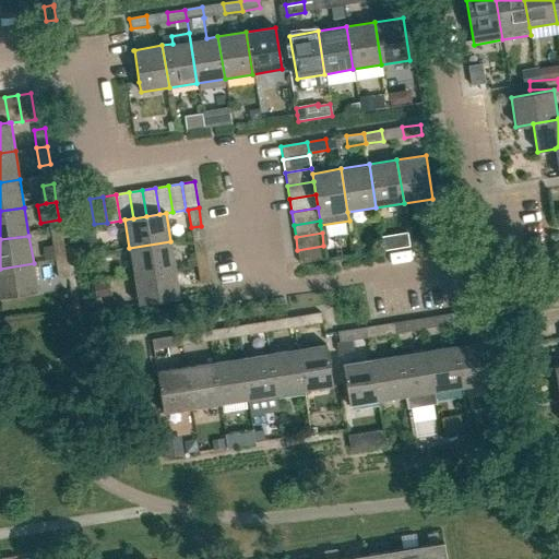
[(55,260),(64,259),(62,240),(51,242),(55,260)]
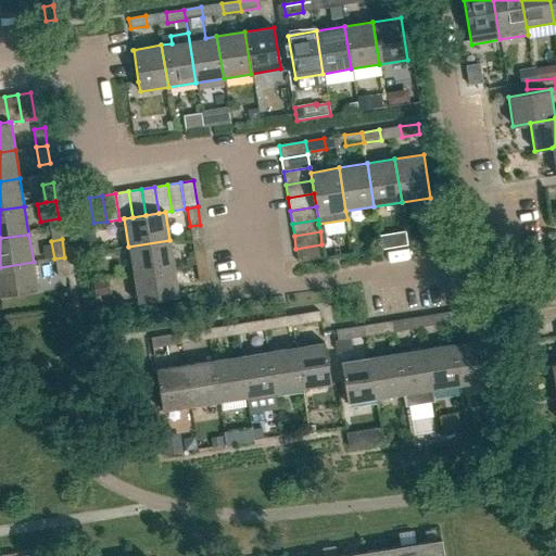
[(133,274),(175,267),(169,240),(128,247),(133,274)]
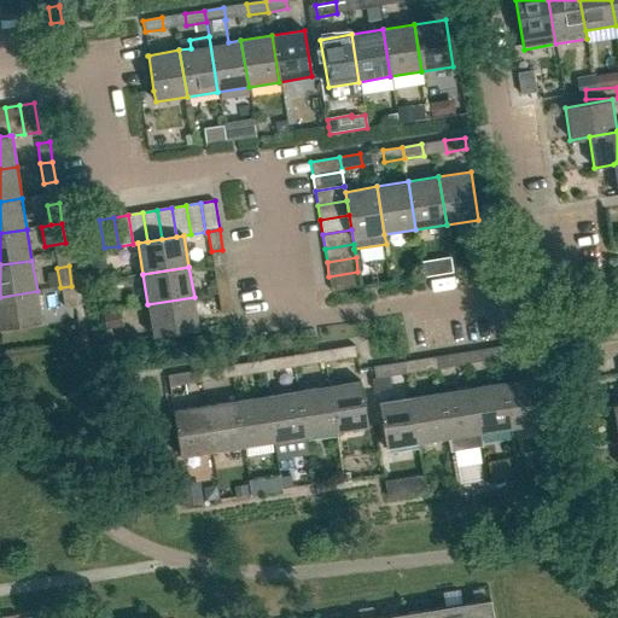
[(357,272),(328,277),(331,291),(360,286),(357,272)]
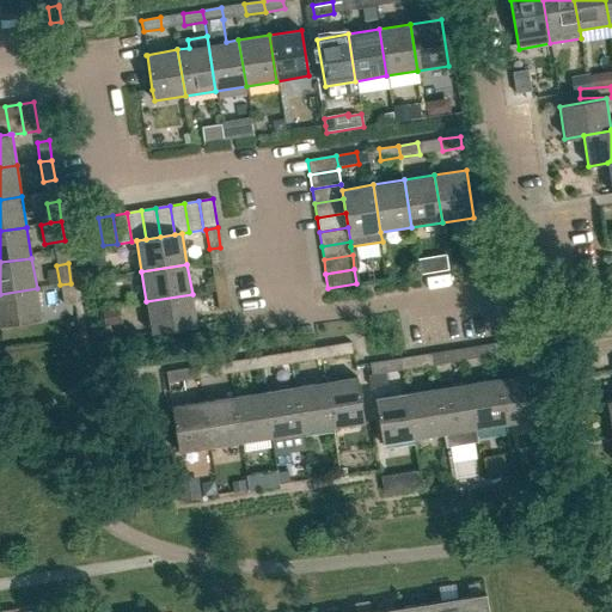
[(216,291),(227,288),(224,270),(213,271),(216,291)]
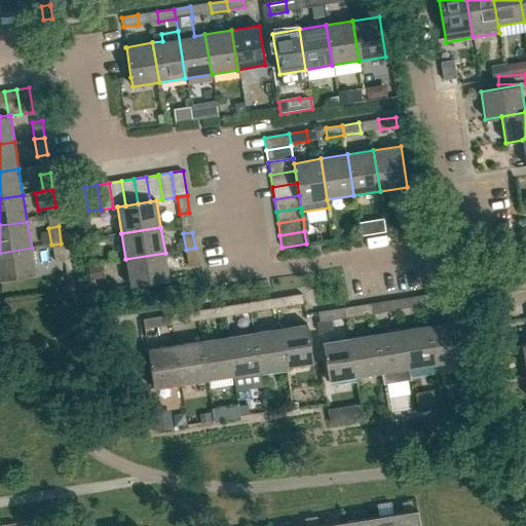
[(61,243),(51,245),(53,261),(64,259),(61,243)]
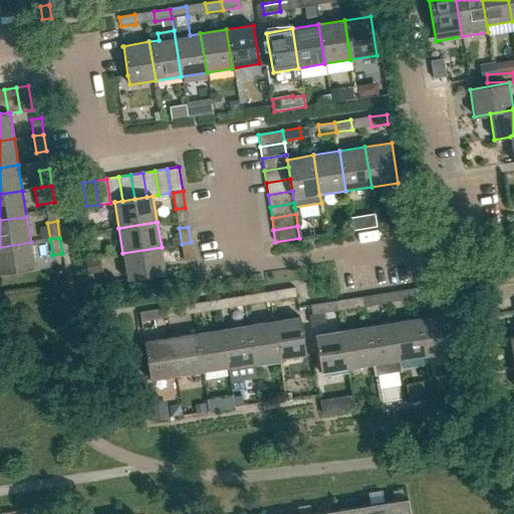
[(31,242),(0,247),(0,274),(35,268),(31,242)]
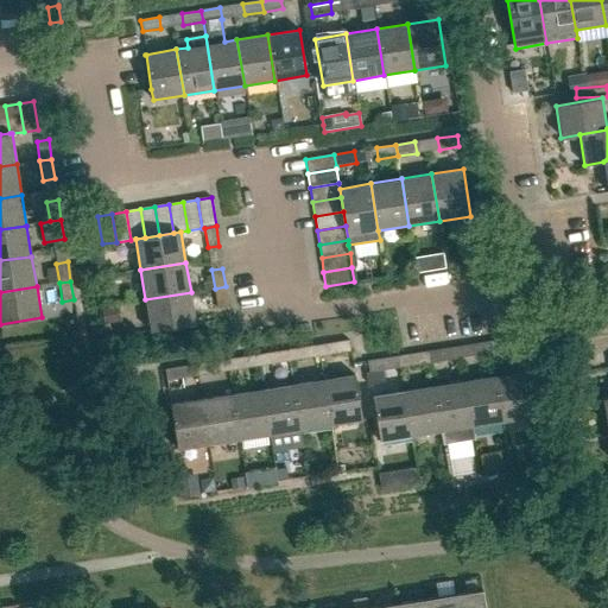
[(226,286),(215,289),(217,309),(229,306),(226,286)]
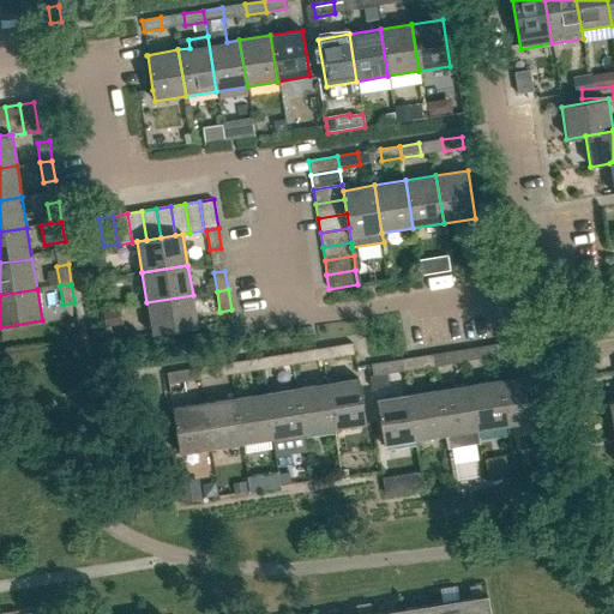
[(193,295),(146,302),(151,335),(198,327),(193,295)]
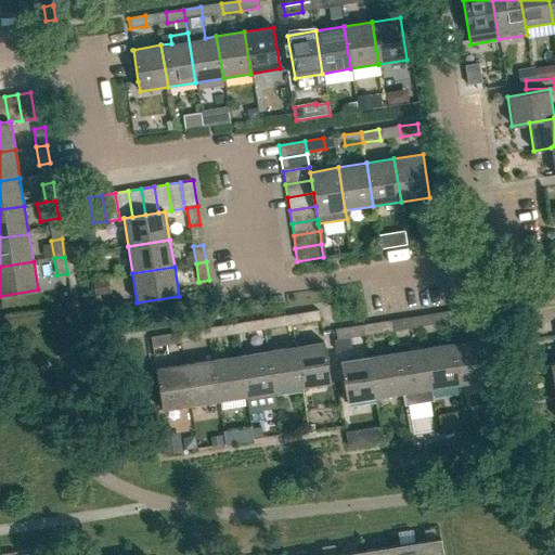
[(467,327),(464,309),(447,311),(448,322),(449,330),(467,327)]
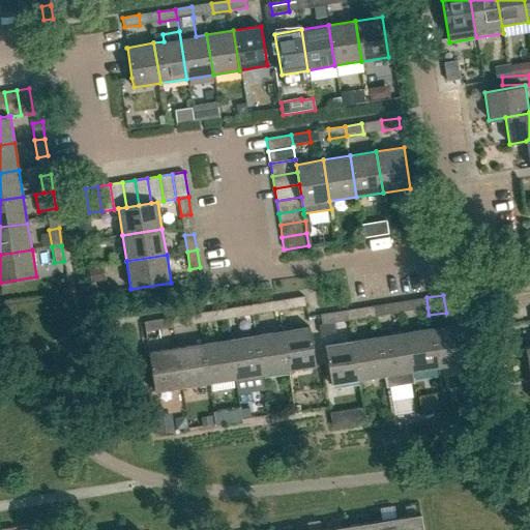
[(288,310),(305,307),(303,297),(287,300),(288,310)]
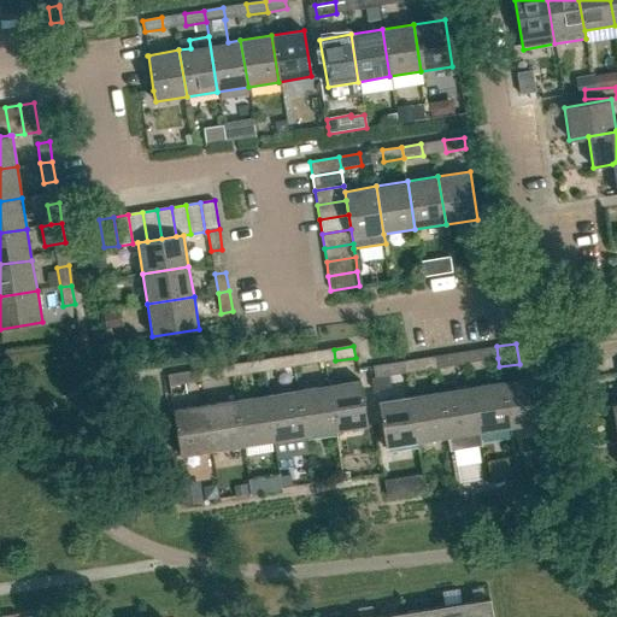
[(479,360),(498,358),(497,346),(477,350),(479,360)]
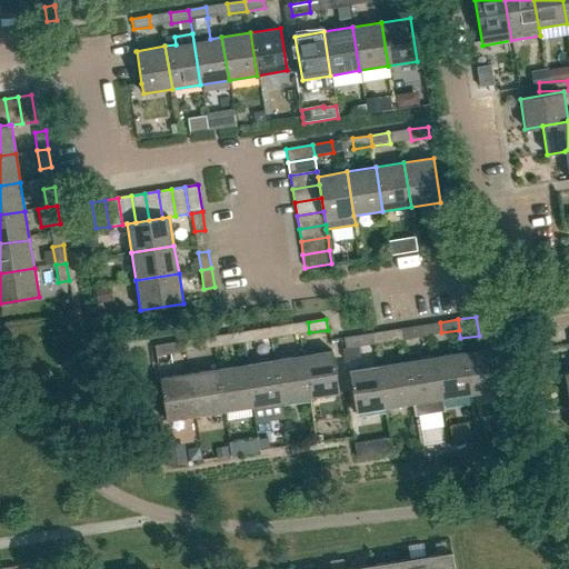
[(268,328),(270,339),(289,336),(287,325),(268,328)]
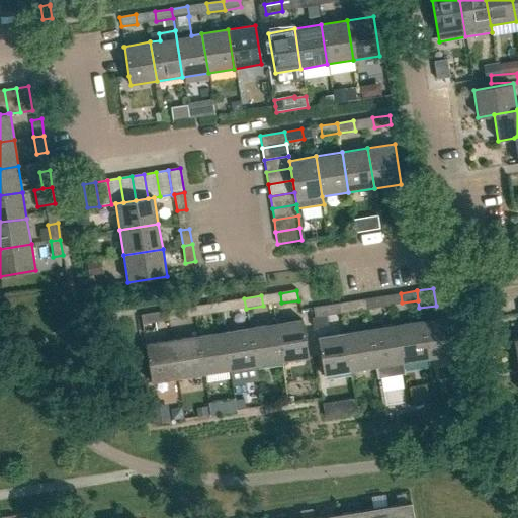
[(364,299),(366,309),(382,307),(380,296),(364,299)]
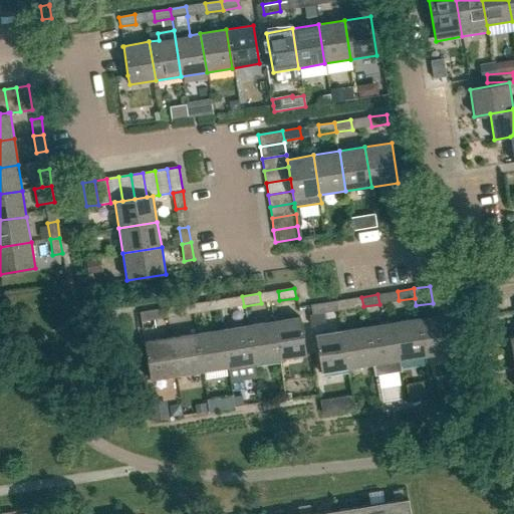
[(228,308),(244,306),(242,296),(226,299),(228,308)]
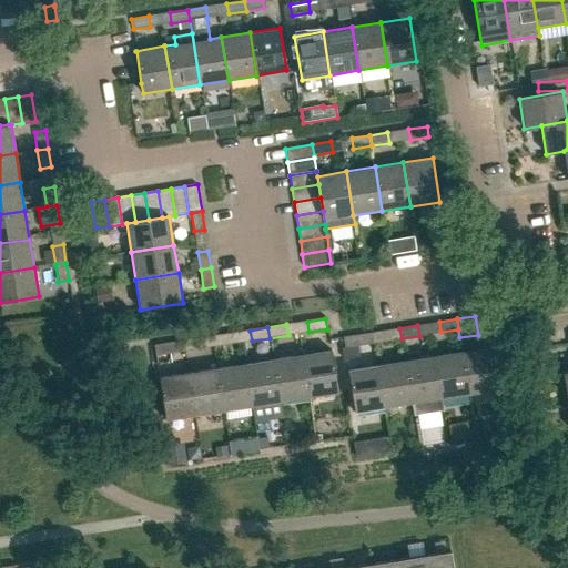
[(383,342),(402,338),(399,328),(382,332),(383,342)]
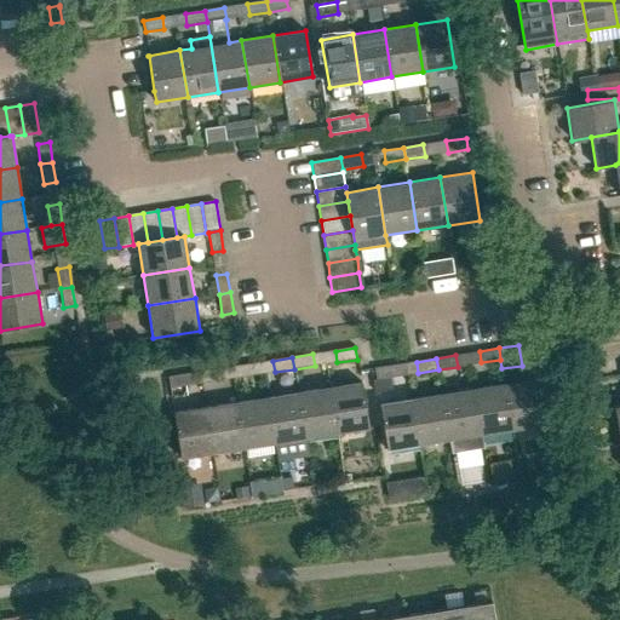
[(230,367),(233,379),(253,375),(251,365),(230,367)]
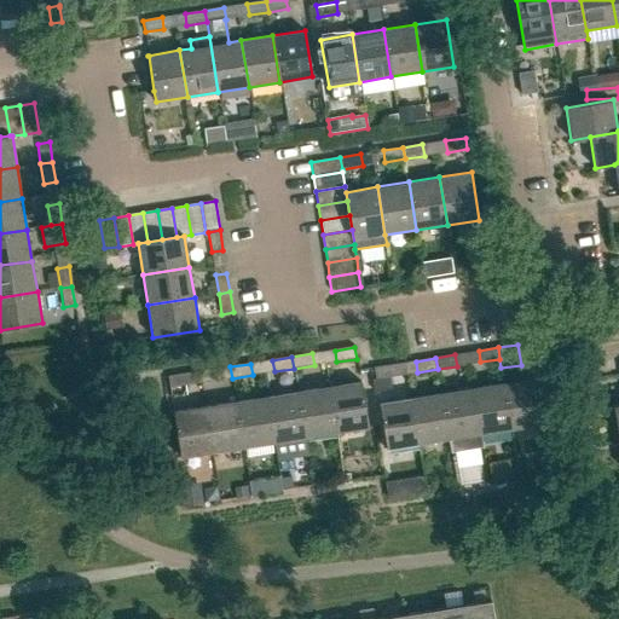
[(395,376),(393,365),(374,369),(375,380),(395,376)]
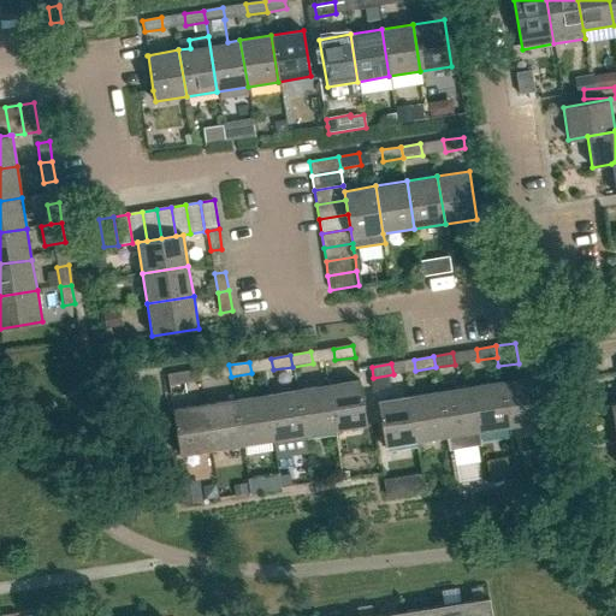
[(211,379),(231,377),(229,365),(209,368),(211,379)]
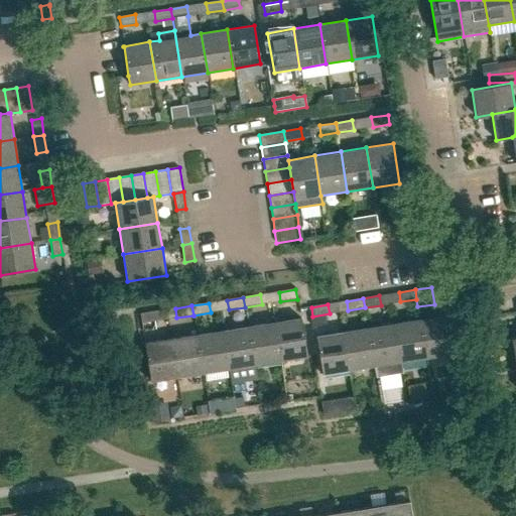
[(157,330),(156,321),(158,320),(156,311),(140,313),(141,324),(143,332),(157,330)]
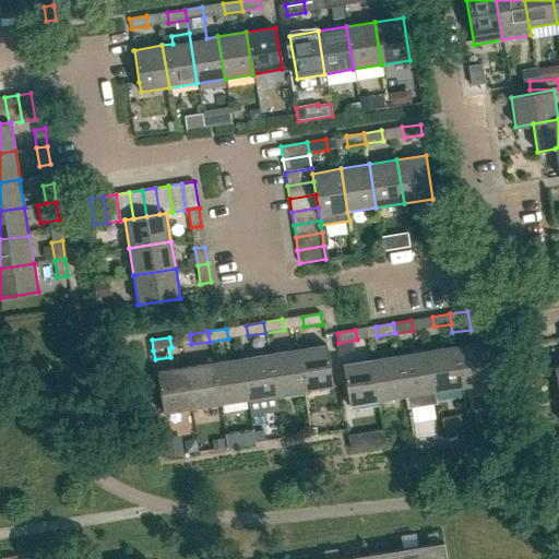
[(454,346),(462,389),(490,384),(484,341),(454,346)]
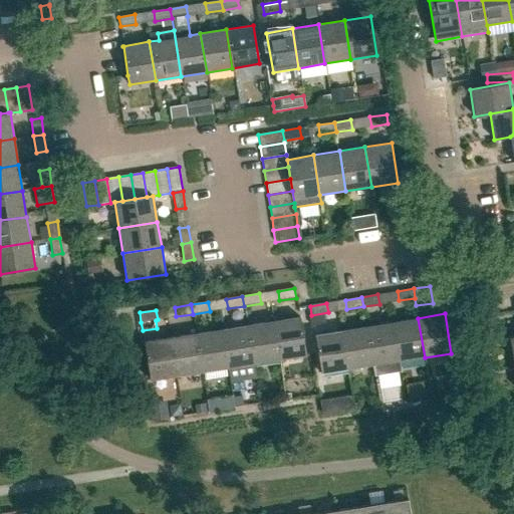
[(273,321),(279,360),(305,356),(299,317),(273,321)]
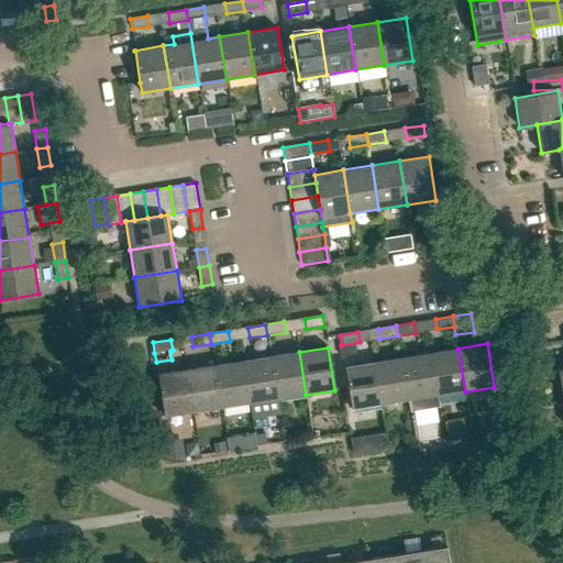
[(437,396),(465,392),(457,349),(430,353),(437,396)]
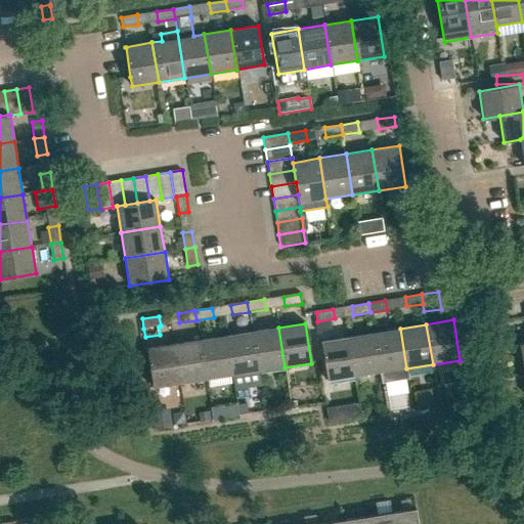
[(258,372),(285,367),(278,328),(252,332),(258,372)]
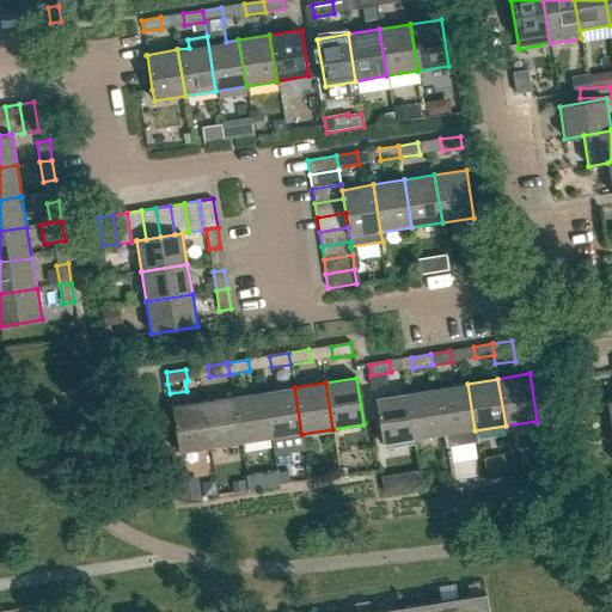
[(467,384),(436,389),(444,435),(446,447),(477,442),(475,430),(467,384)]
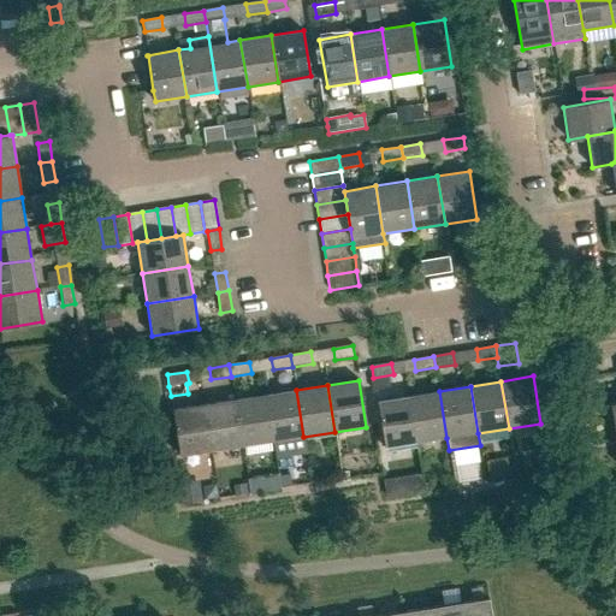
[(273,442),(303,437),(296,390),(266,395),(273,442)]
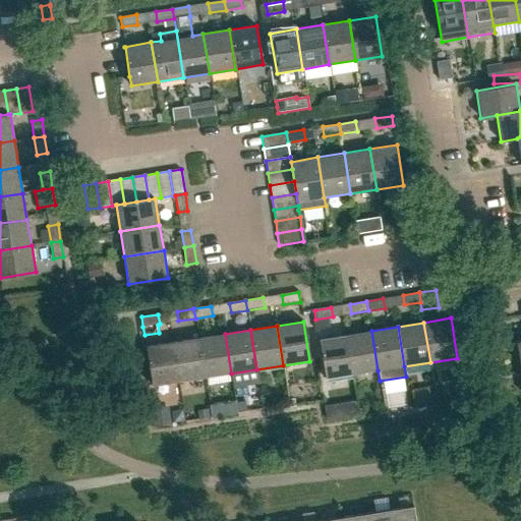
[(351,374),(378,370),(371,331),(345,335),(351,374)]
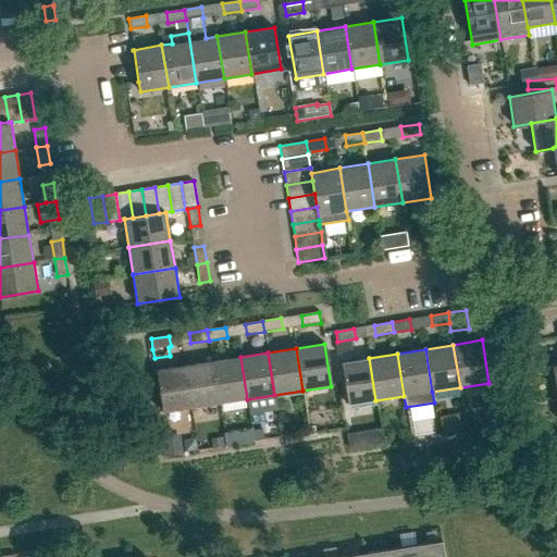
[(219,404),(247,399),(240,357),(212,361),(219,404)]
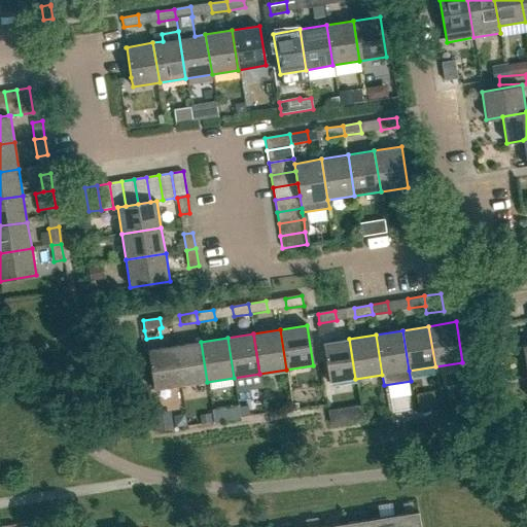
[(328,384),(355,379),(349,339),(322,343),(328,384)]
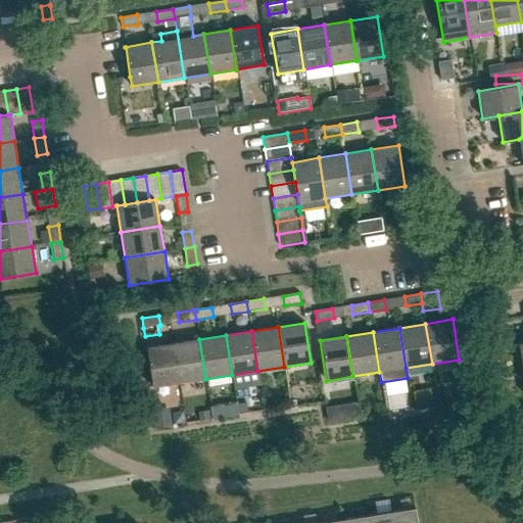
[(180,383),(205,379),(199,339),(173,343),(180,383)]
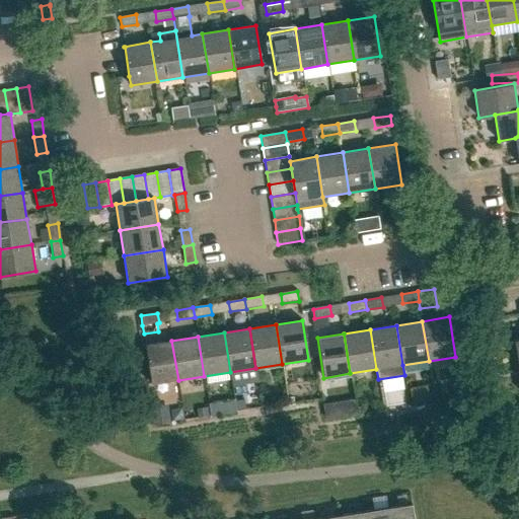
[(152,385),(178,380),(171,341),(145,346),(152,385)]
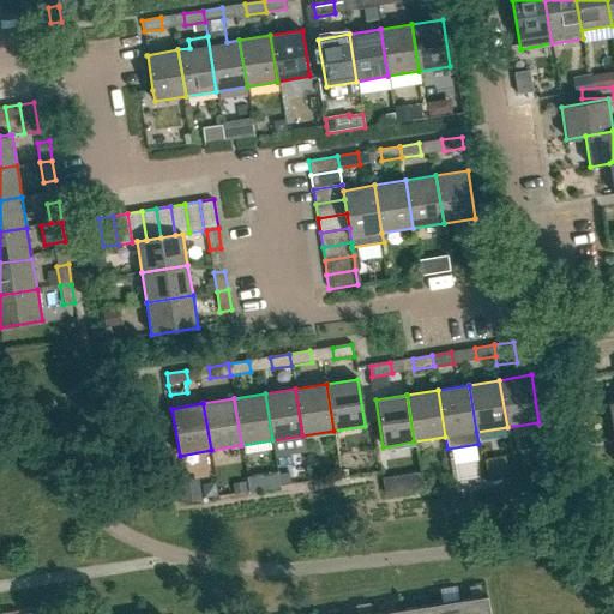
[(457,601),(459,613),(489,613),(487,596),(457,601)]
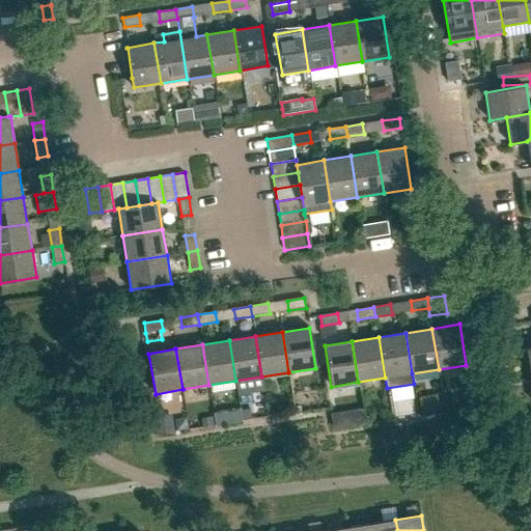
[(371,530),(397,530),(395,520),(371,524),(371,530)]
